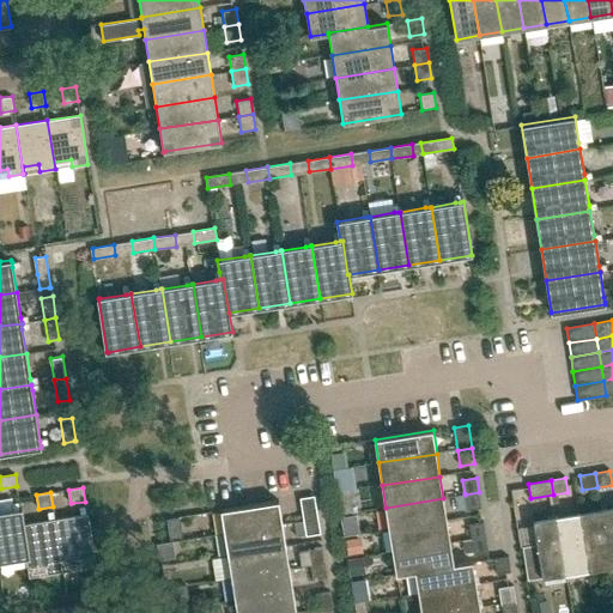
[(465,495),(465,493),(455,496),(457,510),(467,509),(467,510),(481,508),(479,492),(465,495)]
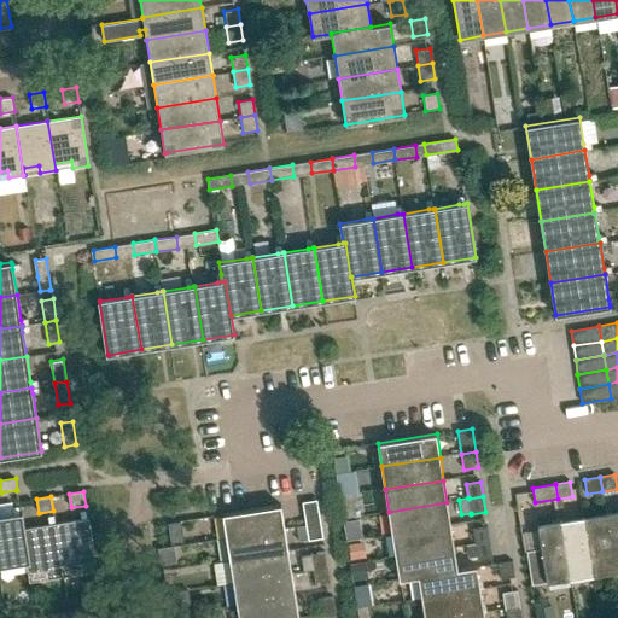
[(307,524),(321,523),(318,500),(303,502),(307,524)]
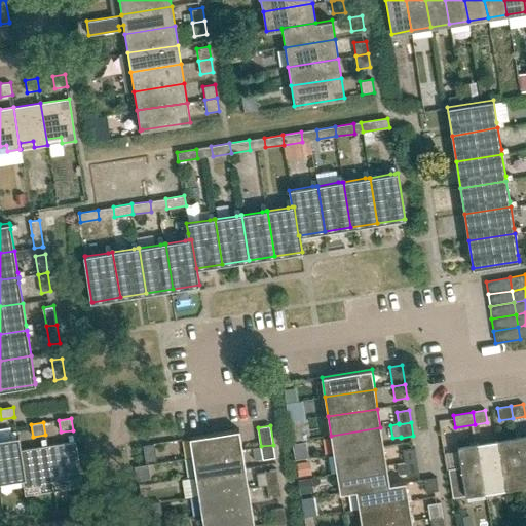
[(334,454),(383,447),(380,427),(331,436),(334,454)]
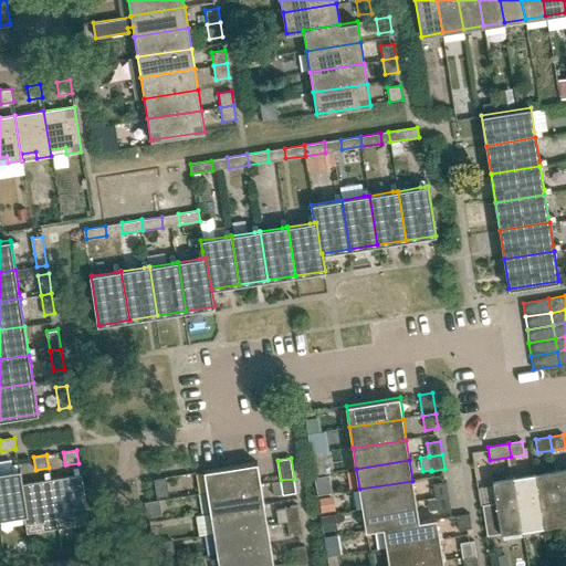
[(207,492),(261,483),(258,462),(203,471),(207,492)]
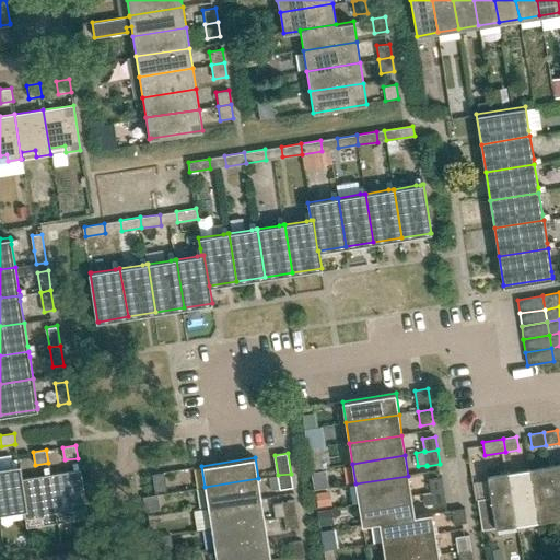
[(14,466),(0,468),(0,513),(24,510),(23,509),(26,509),(21,480),(23,480),(23,479),(21,465),(19,465),(18,459),(13,459),(14,466)]
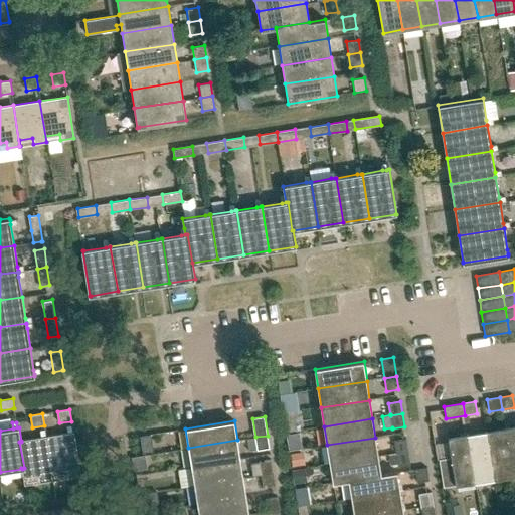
[(68,433),(46,437),(52,480),(53,480),(53,479),(52,473),(65,471),(66,477),(66,478),(78,476),(80,475),(73,433),(72,433),(71,425),(67,426),(68,433)]
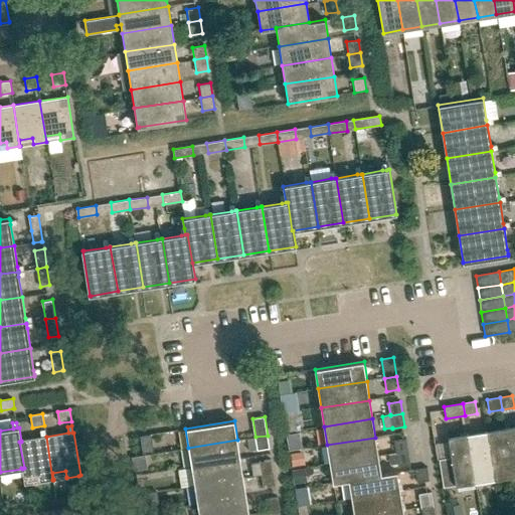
[(513,476),(514,475),(514,425),(505,427),(513,476)]
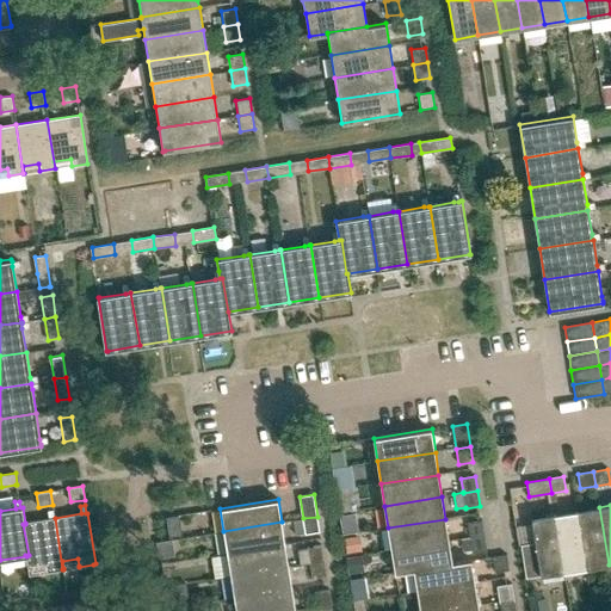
[(586,568),(609,565),(599,507),(576,511),(586,568)]
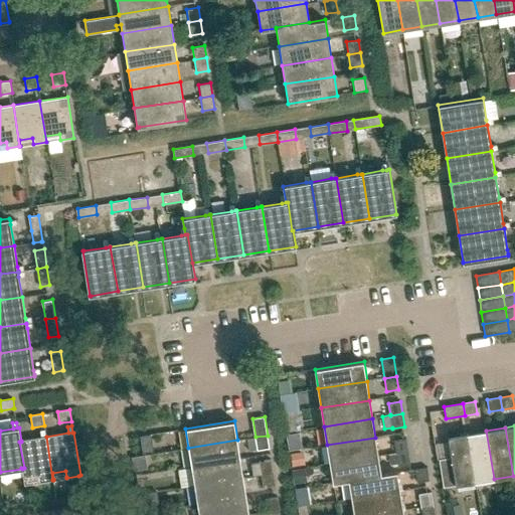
[(21,442),(19,442),(24,468),(21,468),(22,469),(24,484),(26,484),(26,483),(25,477),(39,475),(40,481),(40,482),(52,480),(46,437),(45,437),(44,430),(40,431),(41,438),(21,441),(21,442)]
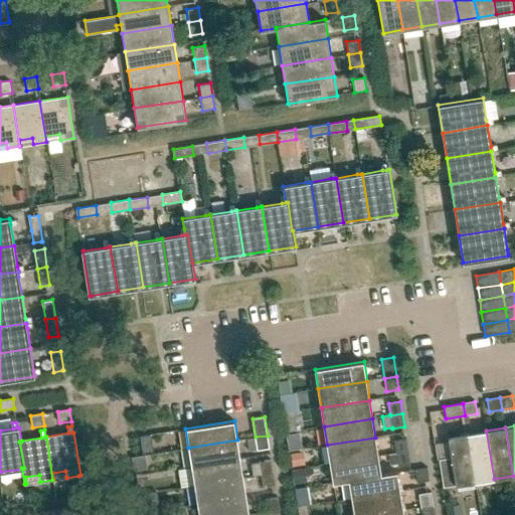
[(475,482),(494,479),(486,431),(467,434),(475,482)]
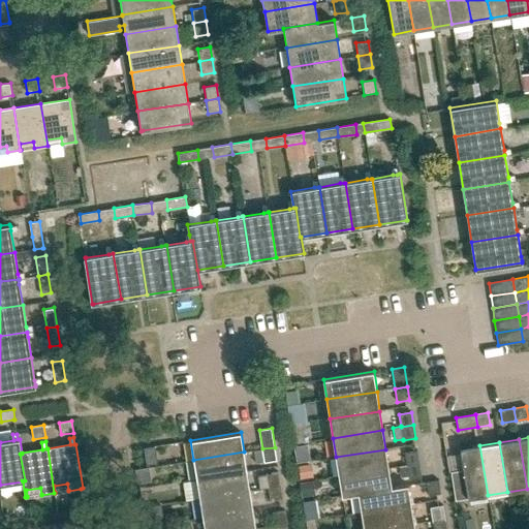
[(456,500),(488,495),(479,445),(460,448),(463,470),(450,472),(456,500)]
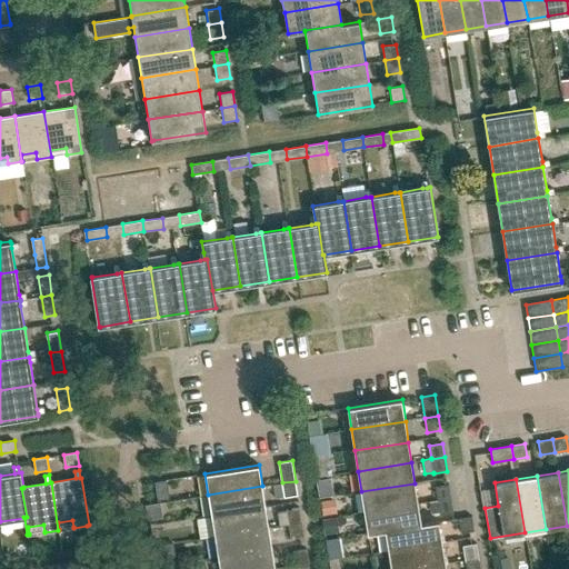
[(156,482),(158,499),(168,497),(166,480),(156,482)]
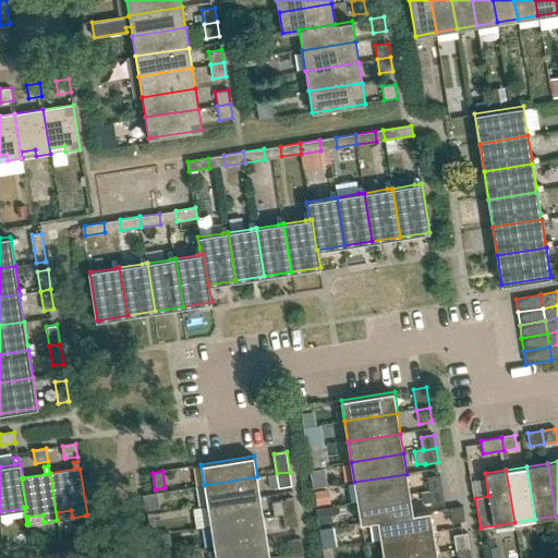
[(290,472),(277,473),(279,487),(292,485),(290,472)]
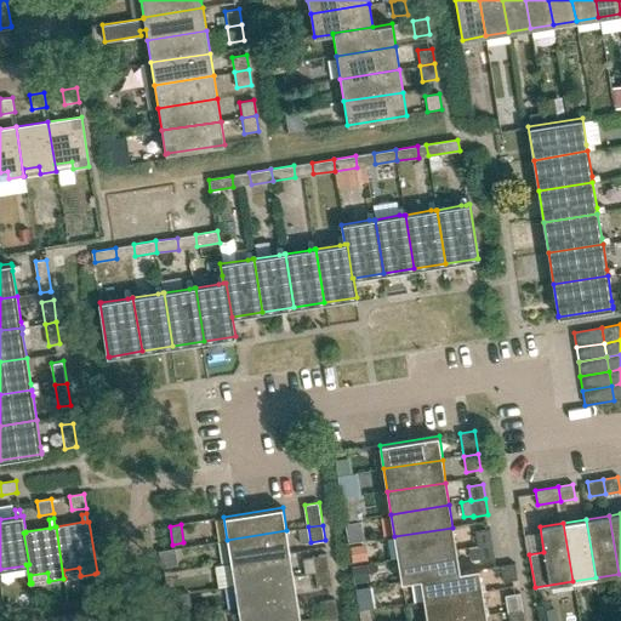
[(398,559),(456,551),(453,528),(394,536),(398,559)]
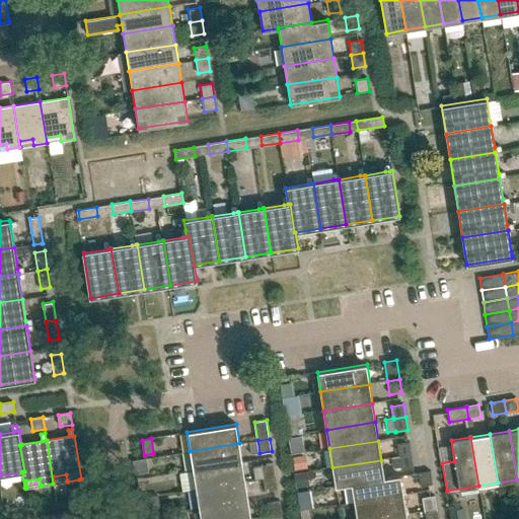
[(399,457),(412,455),(410,442),(397,444),(399,457)]
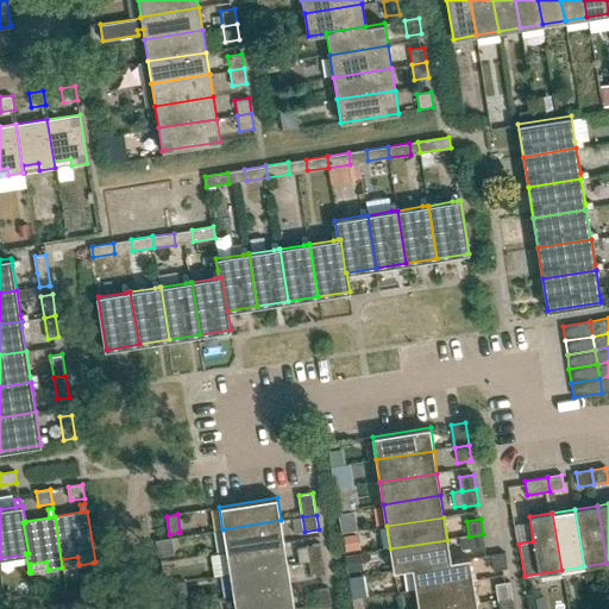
[(226,552),(284,542),(281,520),(223,529),(226,552)]
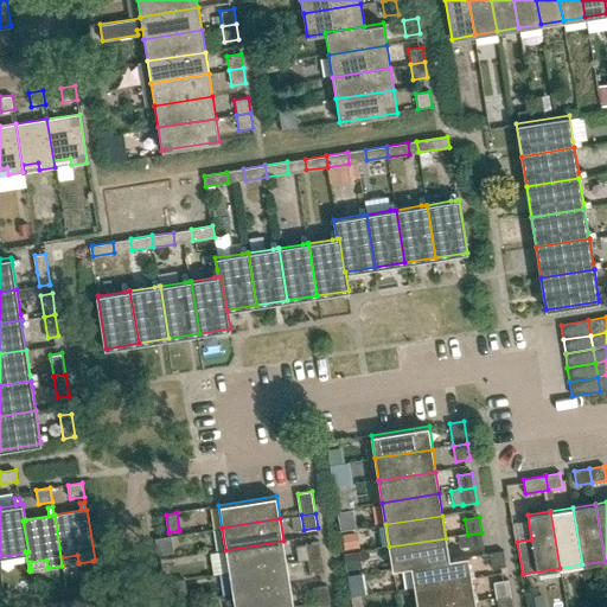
[(481,532),(467,535),(470,549),(484,548),(481,532)]
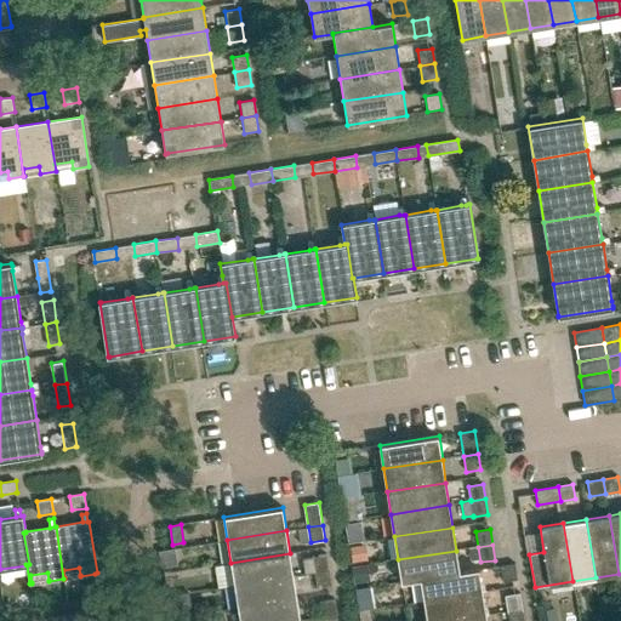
[(177,564),(175,550),(160,552),(163,567),(177,564)]
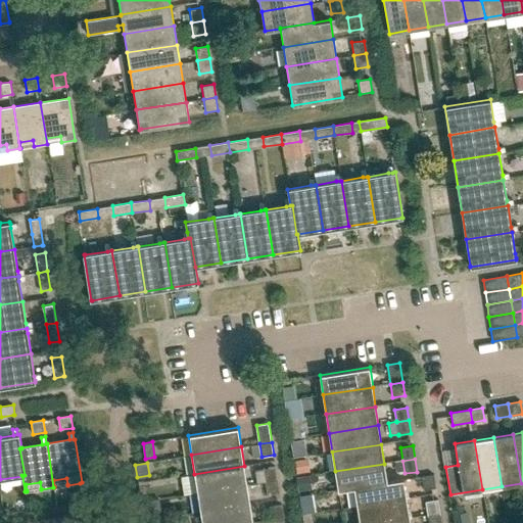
[(387,482),(387,481),(384,464),(335,471),(338,490),(354,488),(354,487),(387,482)]
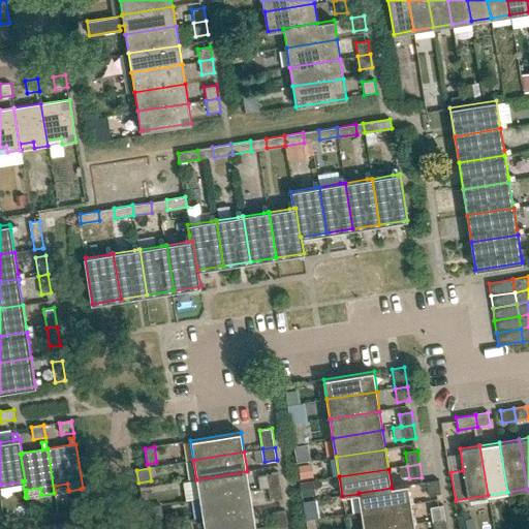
[(199,498),(250,491),(247,471),(196,479),(199,498)]
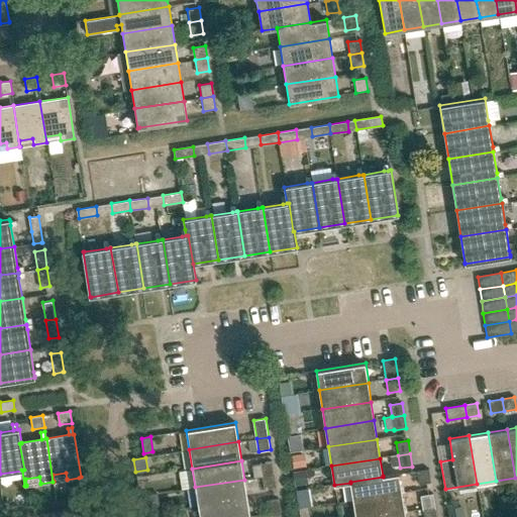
[(263,477),(275,475),(273,461),(261,463),(263,477)]
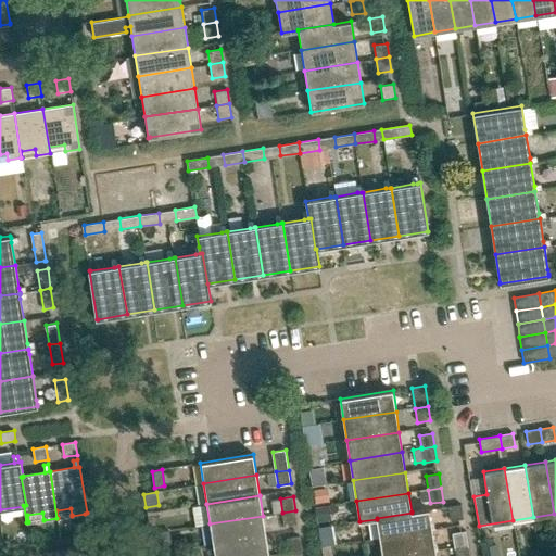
[(451,521),(458,520),(464,519),(462,505),(449,507),(451,521)]
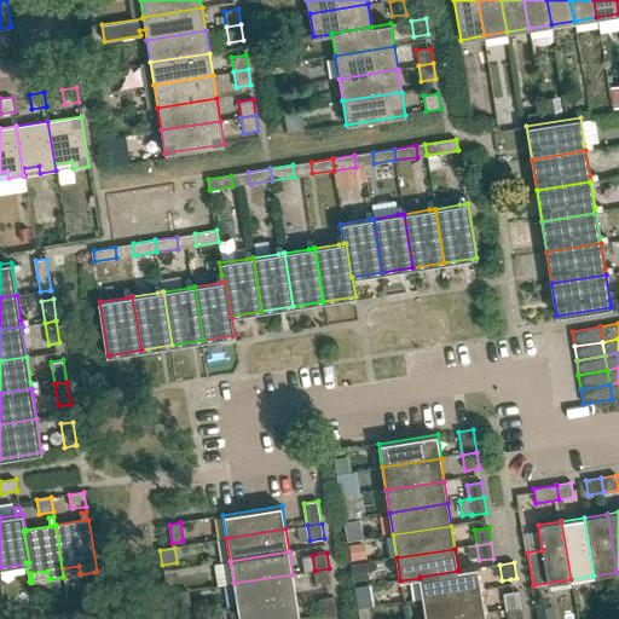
[(423,600),(481,591),(478,567),(458,570),(458,571),(420,577),(420,578),(423,600)]
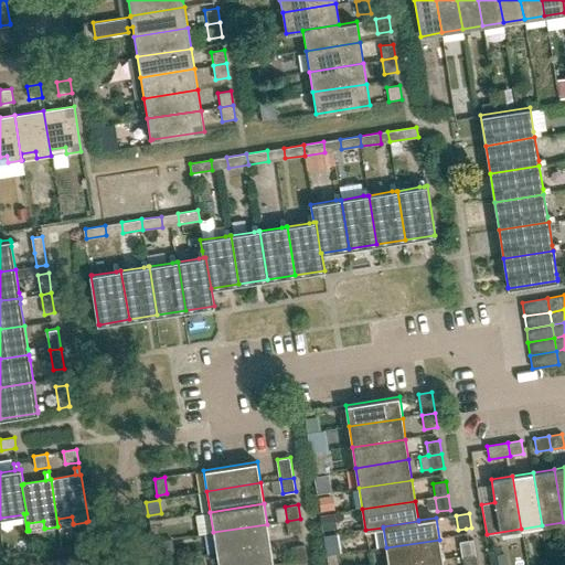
[(300,519),(287,521),(289,534),(302,533),(300,519)]
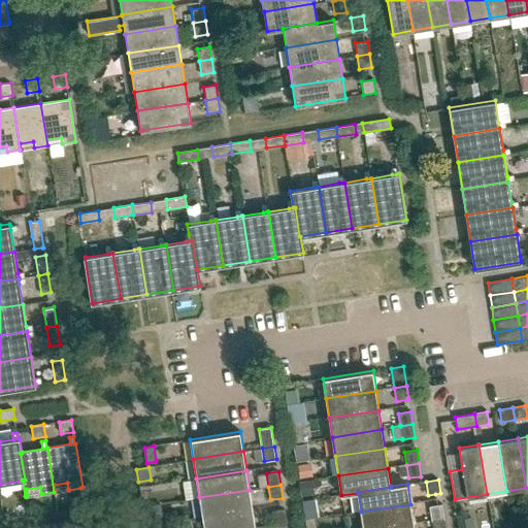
[(202,517),(253,508),(250,490),(199,497),(202,517)]
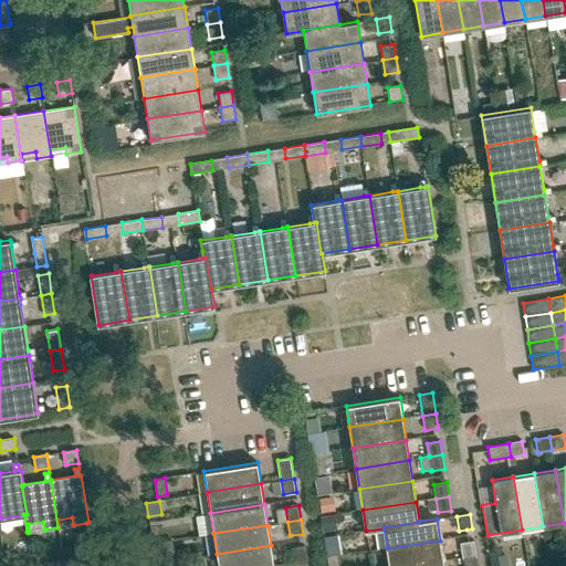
[(171,540),(154,542),(155,553),(173,551),(171,540)]
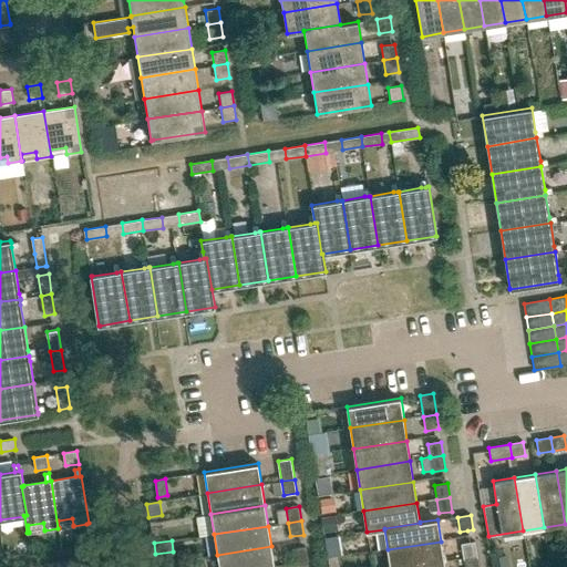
[(390,566),(409,566),(444,562),(441,542),(388,549),(390,566)]
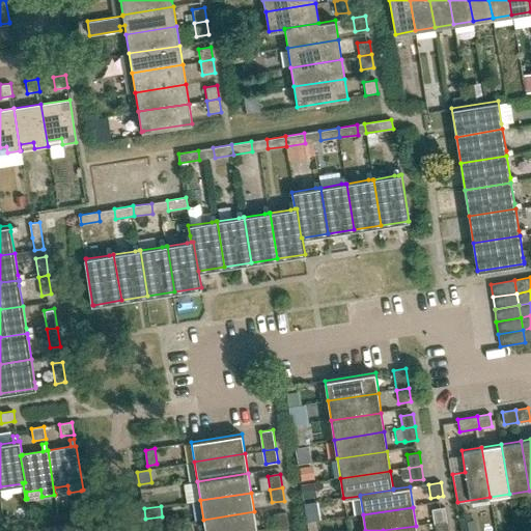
[(435,523),(446,521),(444,507),(432,509),(435,523)]
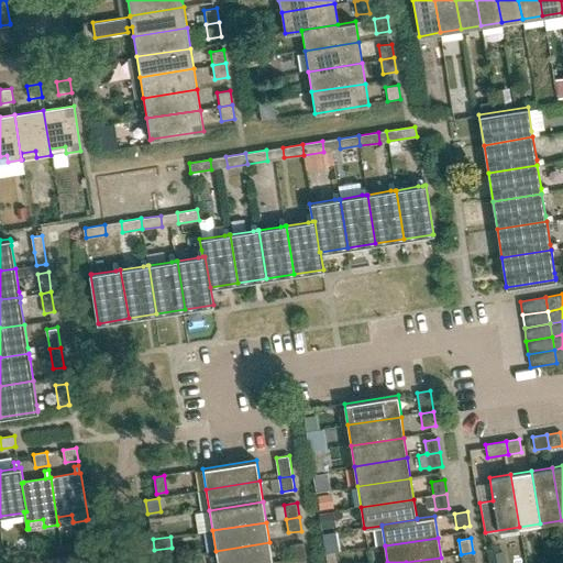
[(217,562),(272,562),(273,562),(269,542),(216,551),(217,562)]
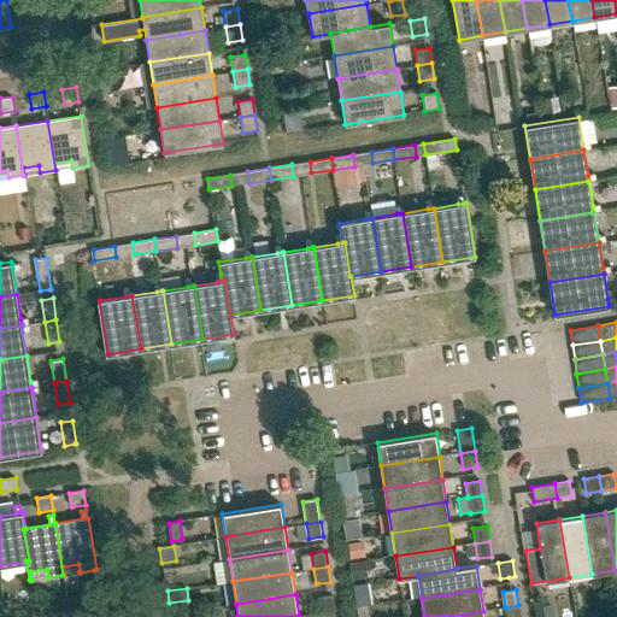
[(321,613),(335,611),(333,595),(318,598),(321,613)]
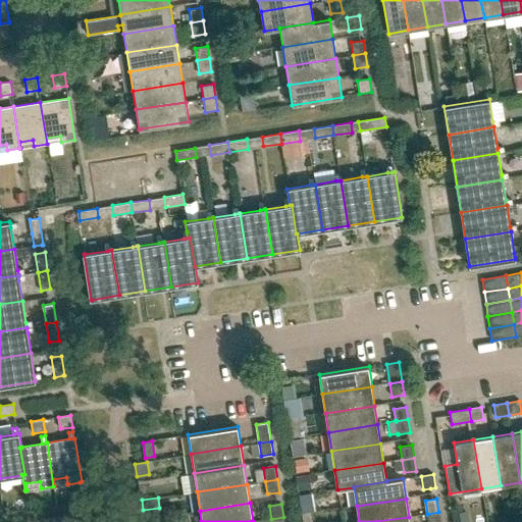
[(440,521),(438,512),(427,514),(428,521),(440,521)]
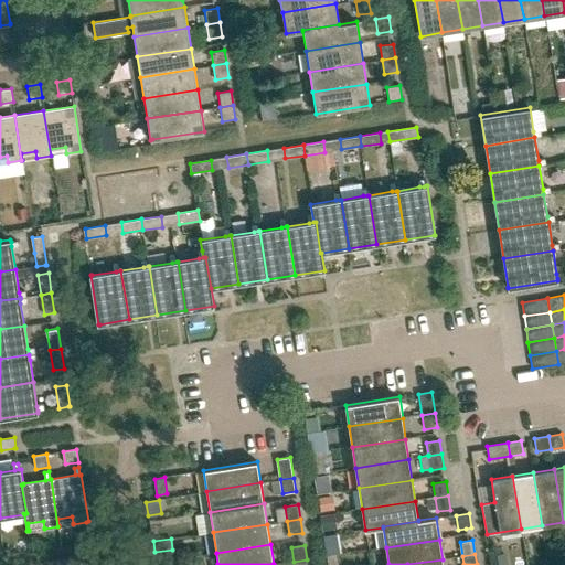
[(490,556),(491,564),(504,564),(503,554),(490,556)]
